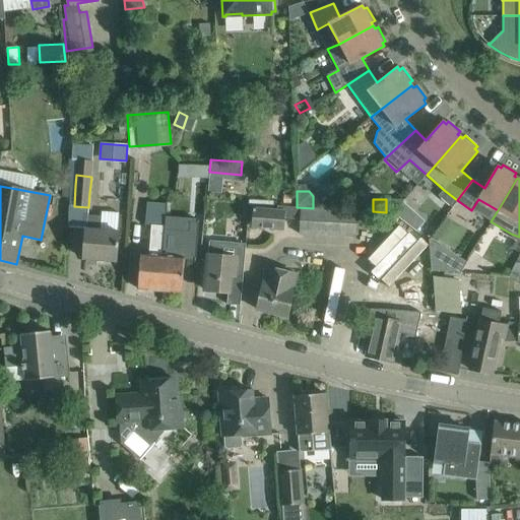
[(284,218),(285,206),(277,206),(277,211),(253,208),(252,226),(284,230),(284,218)]
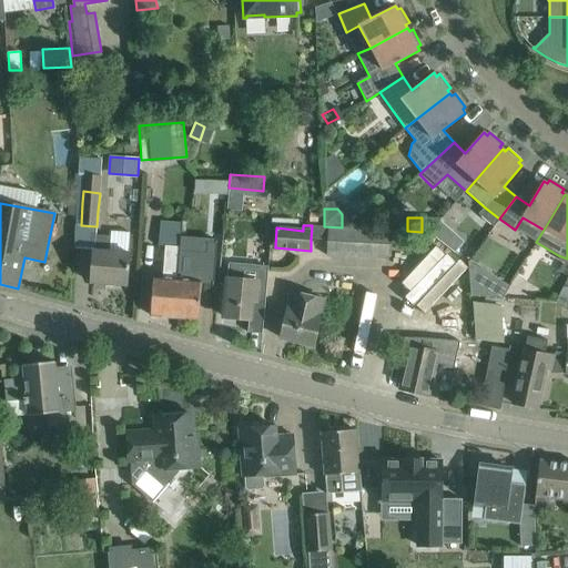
[(311,239),(328,240),(328,227),(312,225),(311,239)]
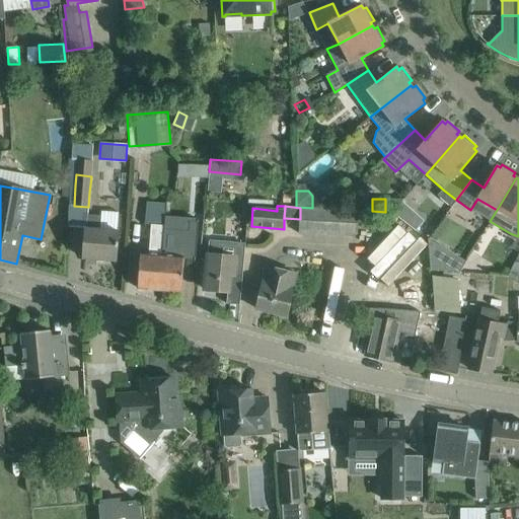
[(300,208),(300,219),(299,233),(355,236),(357,211),(300,208)]
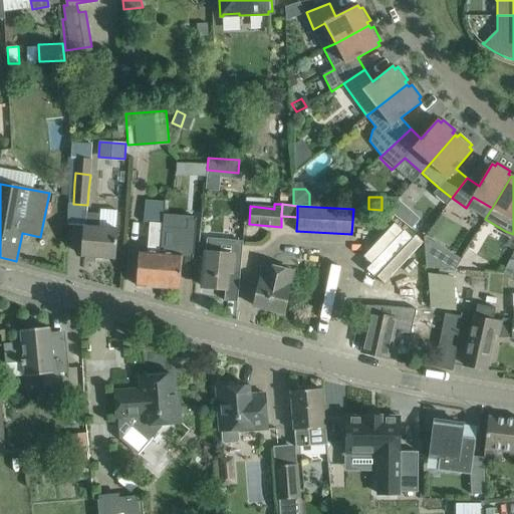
[(85,213),(84,236),(83,256),(113,259),(114,244),(115,228),(98,227),(99,214),(85,213)]
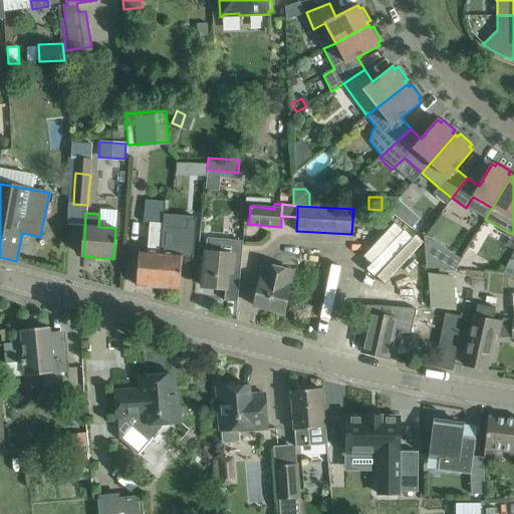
[(189,218),(189,221),(185,255),(198,257),(201,219),(189,218)]
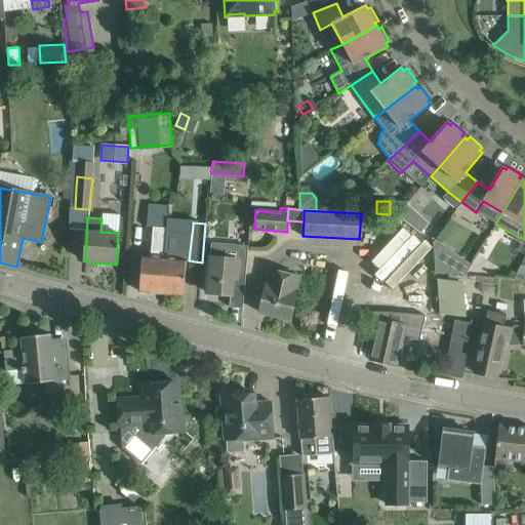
[(161,293),(166,229),(153,228),(150,257),(142,256),(140,266),(140,272),(139,291),(161,293)]
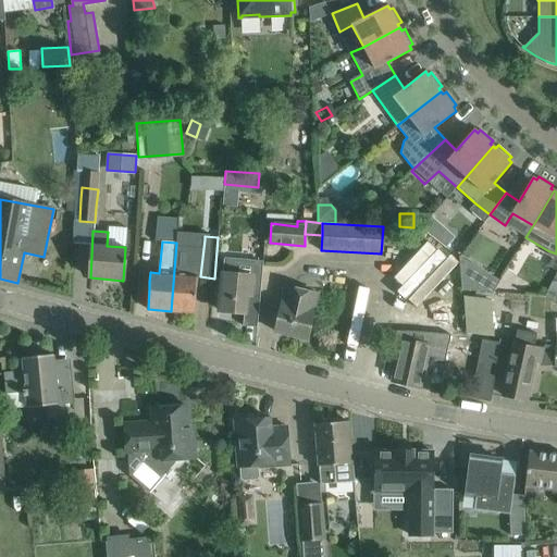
[(190,244),(176,243),(171,311),(194,313),(197,276),(187,275),(190,244)]
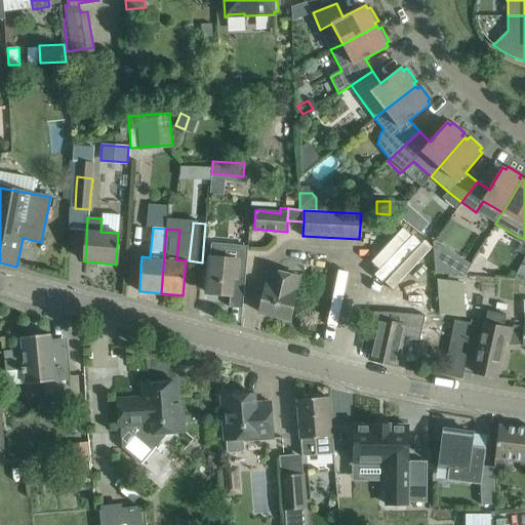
[(433,242),(433,243),(435,274),(466,276),(472,266),(433,242)]
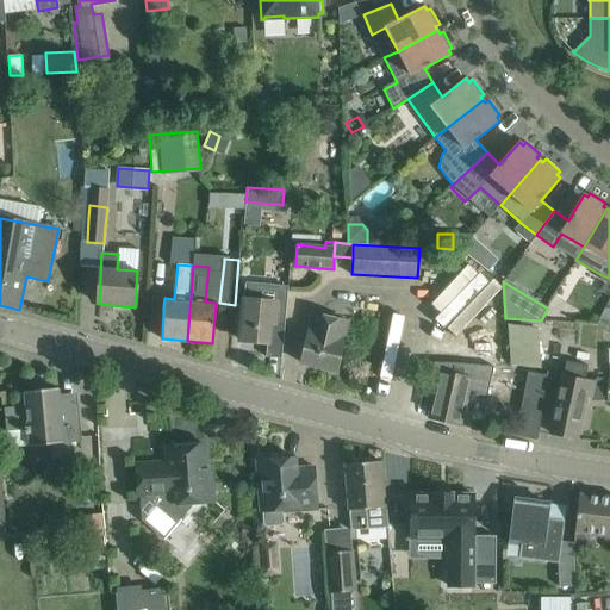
[(281,359),(285,335),(286,323),(280,323),(281,310),(277,310),(278,303),(259,300),(261,285),(246,284),(242,317),(240,341),(268,343),(266,358),(281,359)]
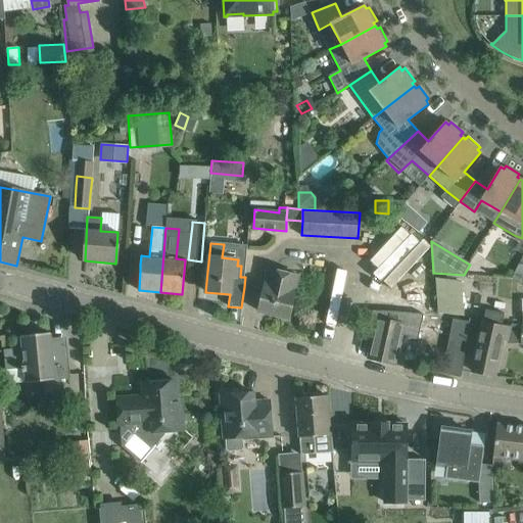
[(266,281),(263,291),(258,312),(289,319),(296,288),(295,288),(298,276),(269,269),(266,281)]
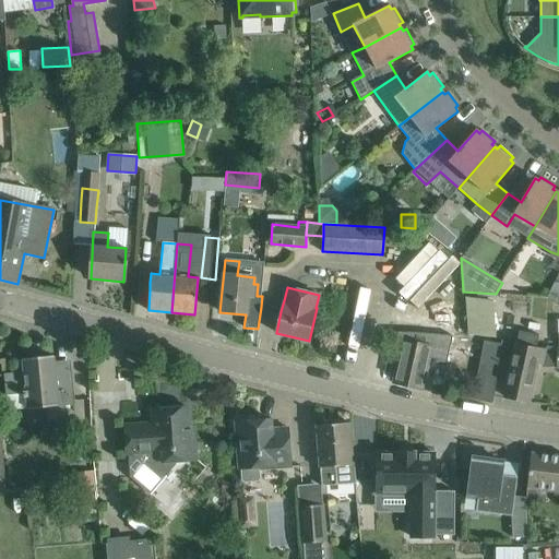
[(496,335),(498,298),(468,297),(467,334),(496,335)]
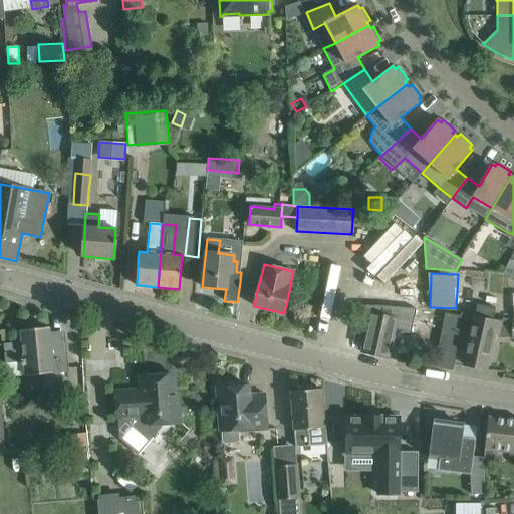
[(468,345),(465,365),(486,369),(489,354),(488,354),(492,332),(498,334),(500,322),(493,321),(495,308),(477,304),(468,345)]
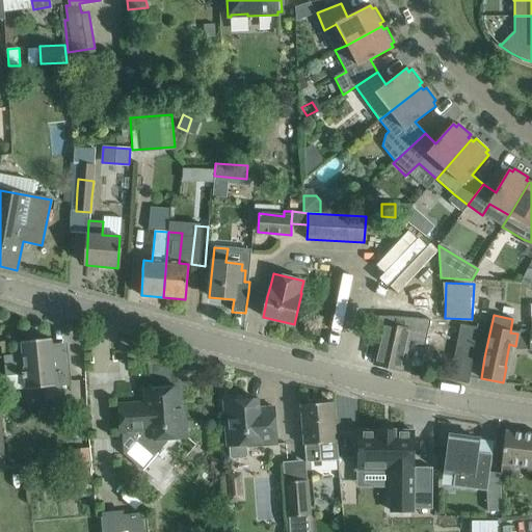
[(373,316),(368,340),(378,342),(373,365),(402,371),(406,351),(411,329),(396,326),(398,317),(378,316),(373,316)]
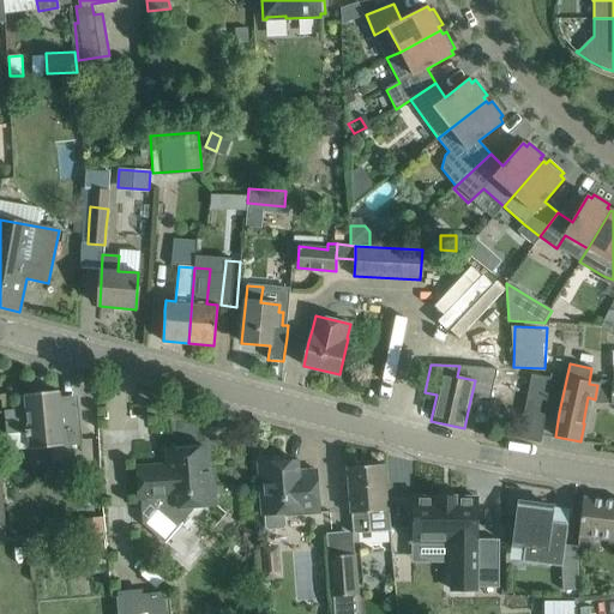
[(548,393),(552,375),(535,373),(533,391),(548,393)]
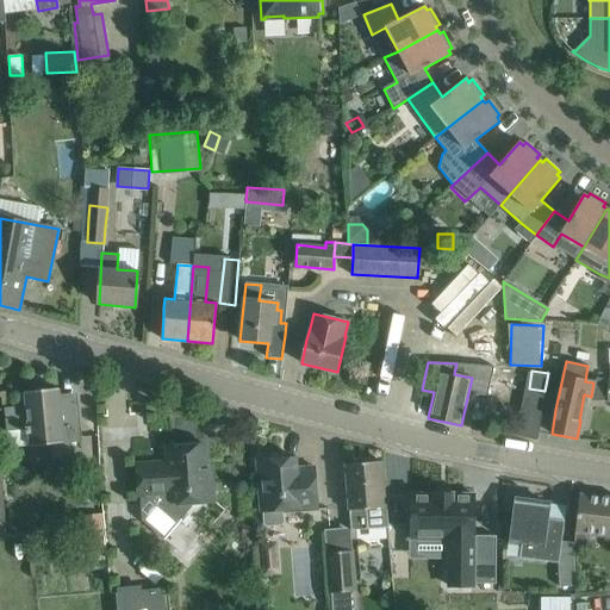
[(26,406),(6,409),(7,430),(25,428),(26,434),(30,434),(31,446),(50,444),(53,464),(73,462),(70,442),(81,441),(76,402),(60,403),(58,388),(25,392),(26,406)]
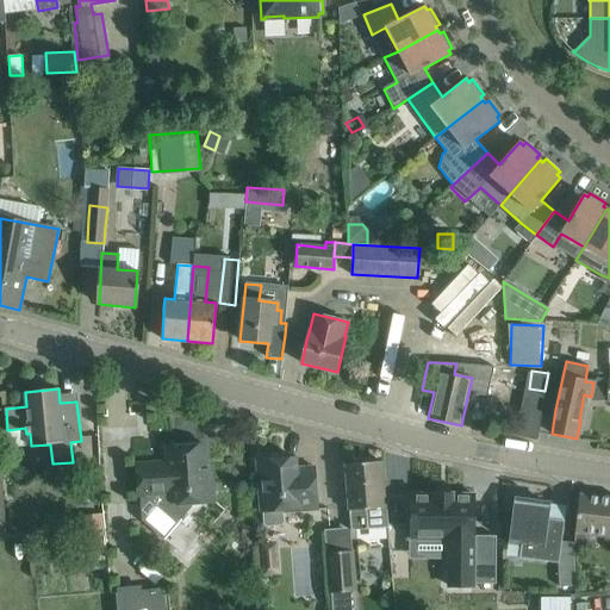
[(136,465),(138,489),(138,495),(187,492),(187,504),(212,502),(211,467),(206,467),(205,444),(173,447),(174,462),(136,465)]
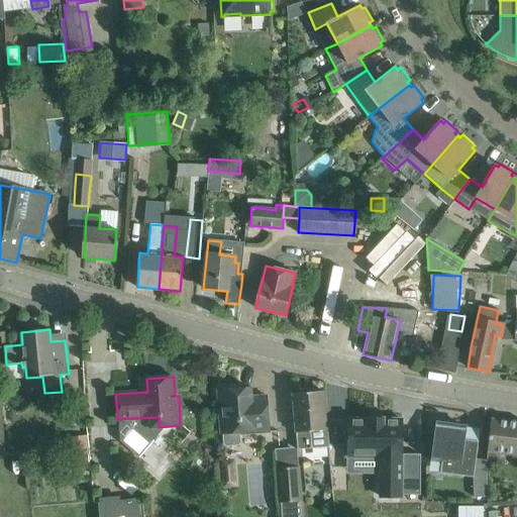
[(269,432),(268,416),(266,396),(247,397),(246,389),(217,391),(220,433),(240,431),(240,434),(269,432)]
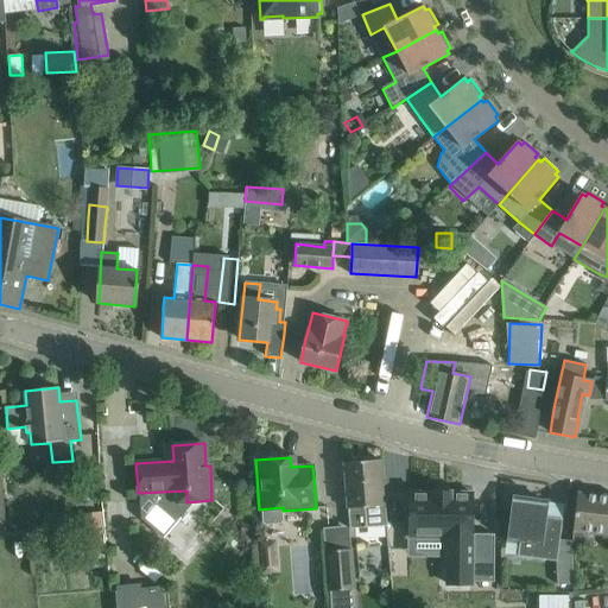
[(366,461),(344,463),(347,487),(349,529),(367,527),(387,525),(385,505),(384,505),(380,460),(366,461)]
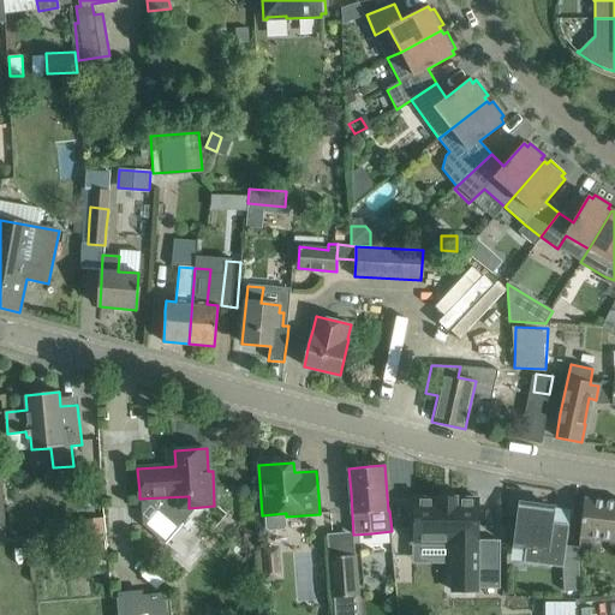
[(477,496),(415,496),(415,541),(453,541),(453,589),(478,589),(478,586),(501,586),(500,538),(477,538),(477,496)]
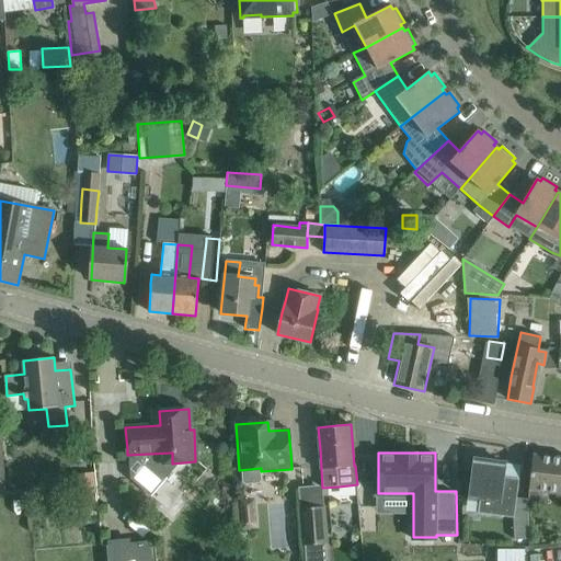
[(560,457),(533,454),(533,458),(528,502),(547,503),(548,492),(560,492),(560,457)]
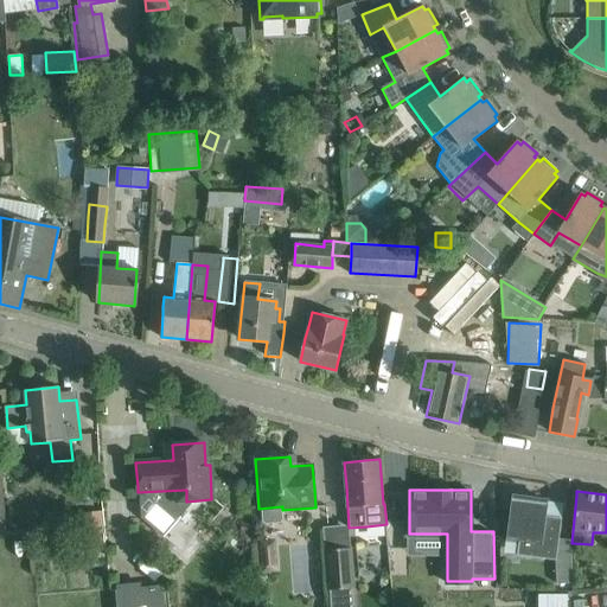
[(511,497),(506,540),(522,542),(521,555),(556,560),(561,518),(545,516),(548,503),(511,497)]
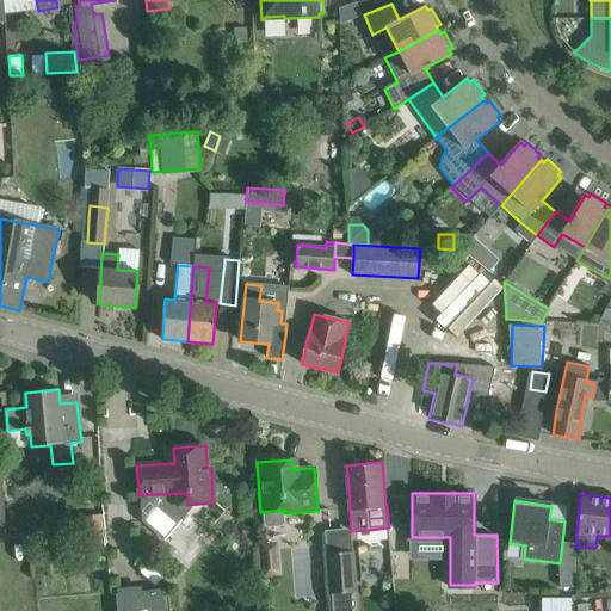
[(104,565),(102,522),(85,524),(88,566),(104,565)]
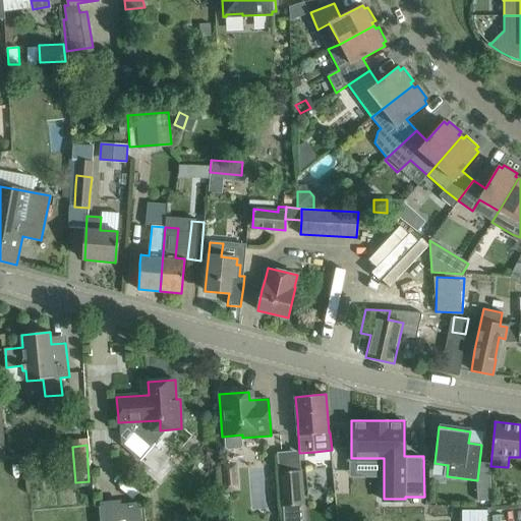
[(279,473),(281,507),(303,506),(301,471),(279,473)]
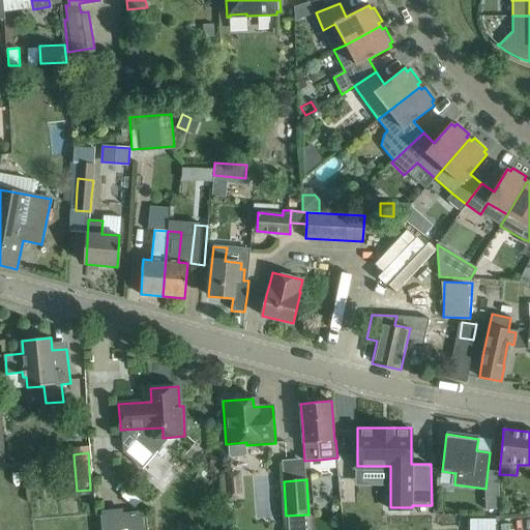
[(148,529),(147,513),(124,516),(124,511),(107,513),(108,518),(100,519),(101,529),(148,529)]
